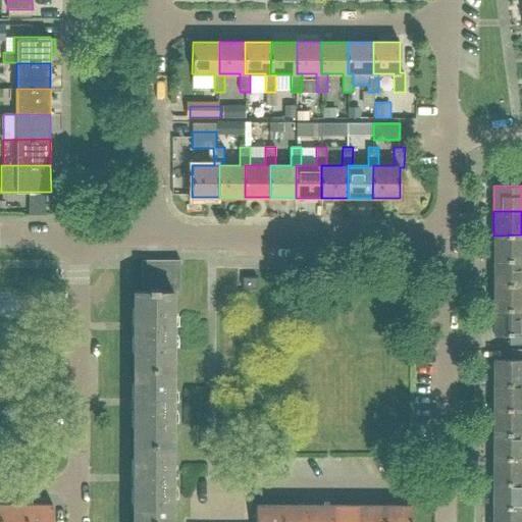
[(521,235),(493,236),(493,260),(521,259),(521,235)]
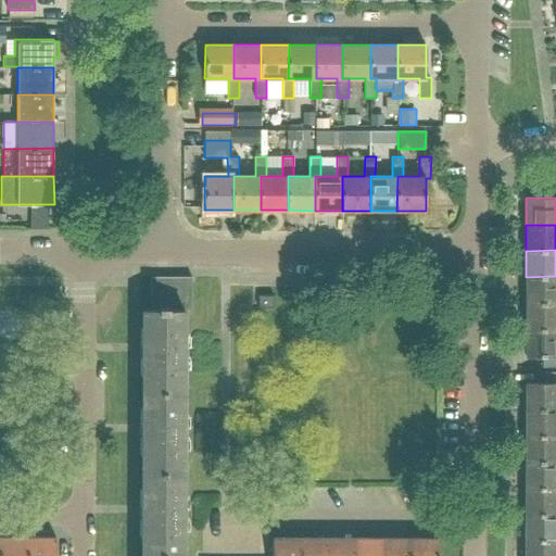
[(179,310),(185,310),(192,310),(192,278),(192,277),(150,276),(150,308),(179,310)]
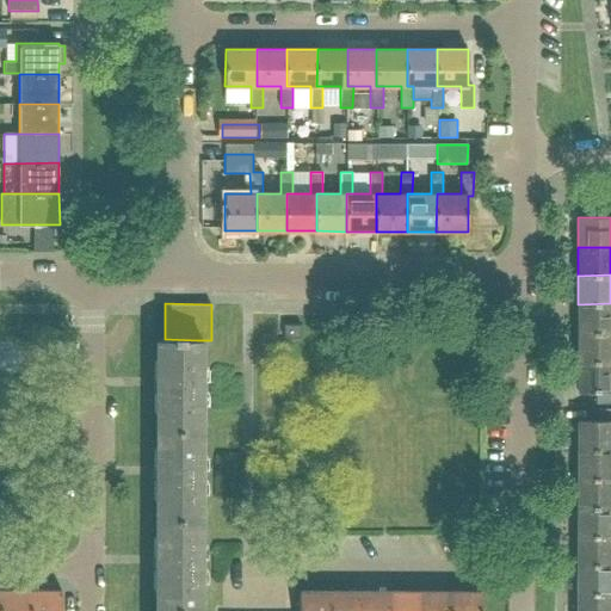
[(610,303),(578,304),(578,333),(610,332),(610,303)]
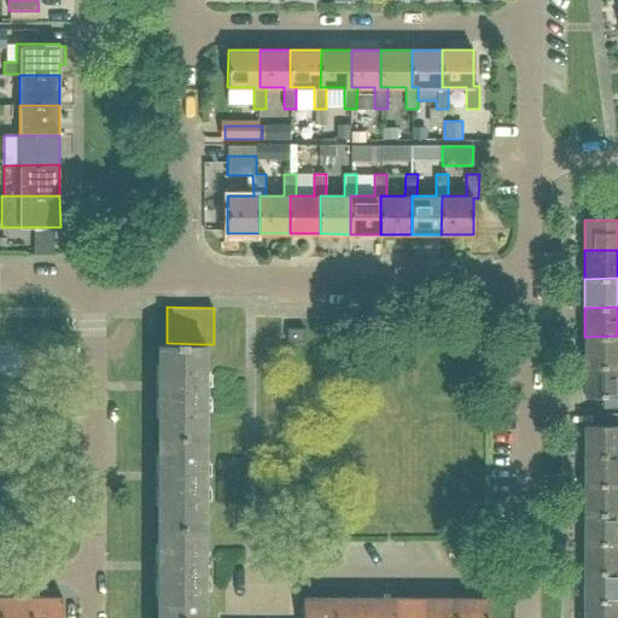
[(304,328),(287,328),(287,342),(304,342),(304,328)]
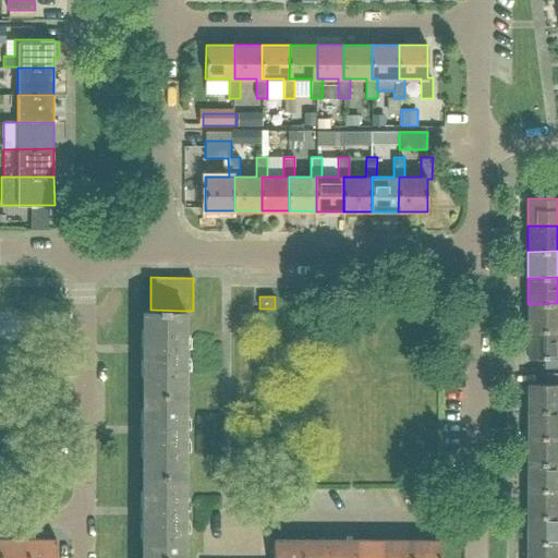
[(557,303),(528,304),(528,330),(557,329),(557,303)]
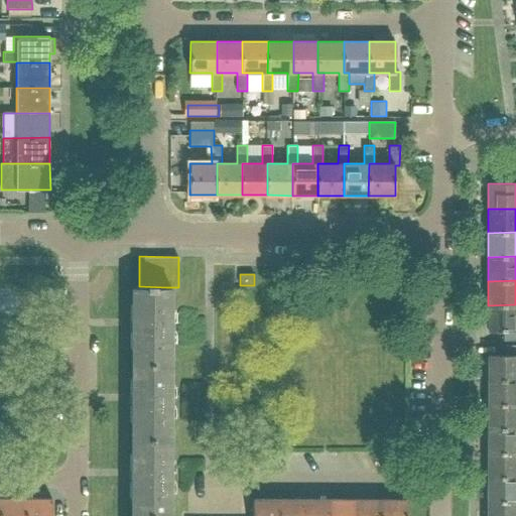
[(171,326),(171,287),(166,287),(139,286),(133,287),(132,326),(171,326)]
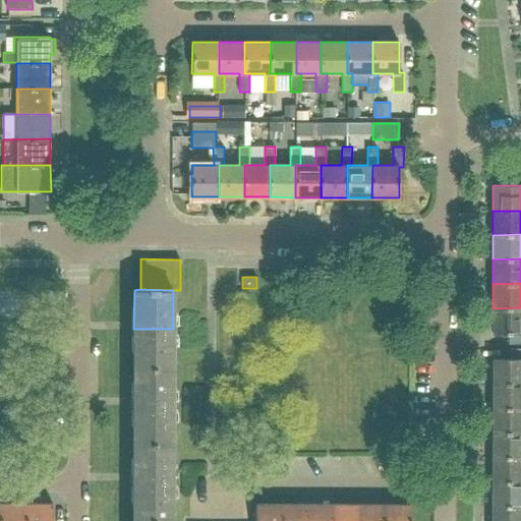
[(520,307),(493,308),(493,334),(508,333),(508,344),(520,343),(520,307)]
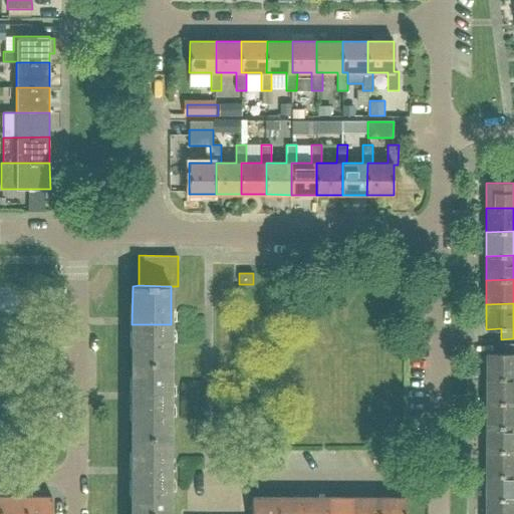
[(171,361),(171,324),(132,324),(132,361),(171,361)]
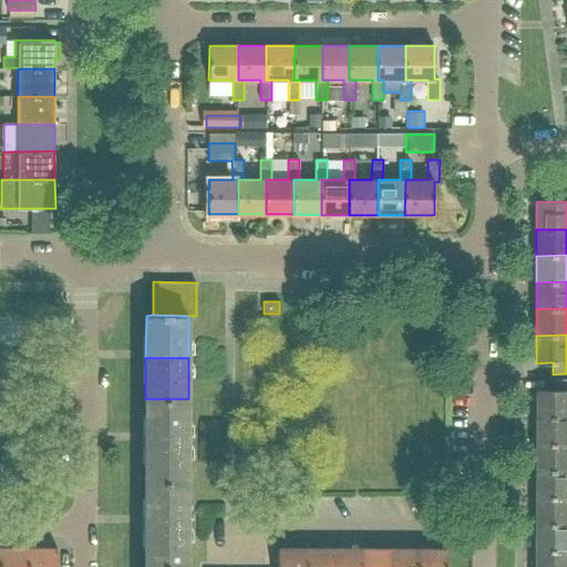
[(566,379),(555,379),(555,390),(536,390),(536,418),(566,416),(566,379)]
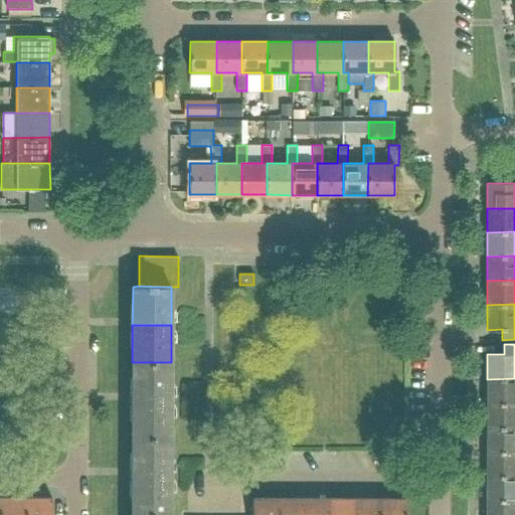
[(170,399),(171,362),(132,362),(132,399),(170,399)]
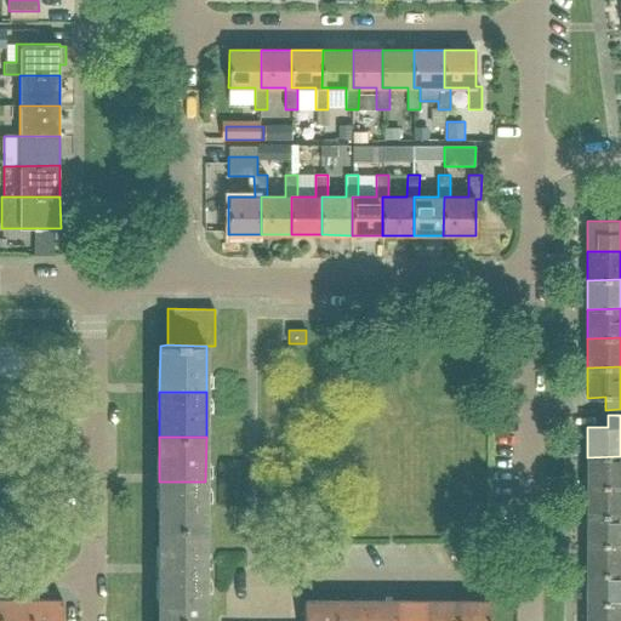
[(620,456),(587,457),(586,486),(620,485),(620,456)]
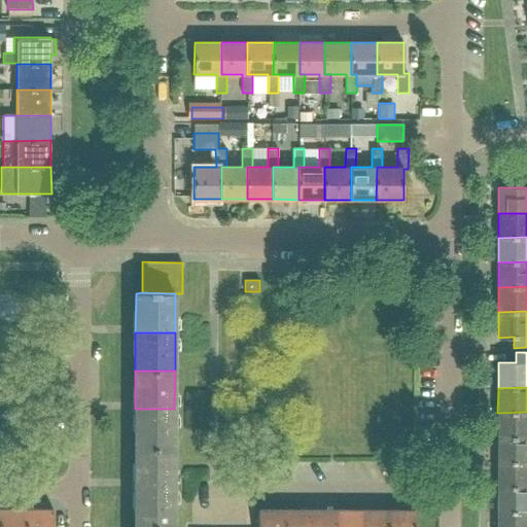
[(174,448),(174,409),(135,409),(135,448),(174,448)]
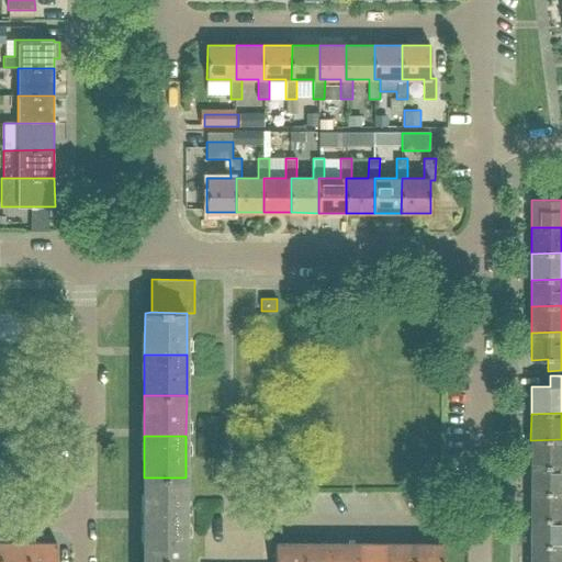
[(561,439),(530,440),(530,467),(561,465),(561,439)]
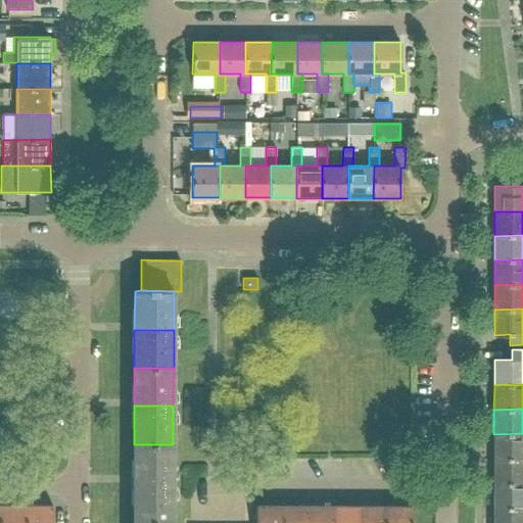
[(522,433),(493,434),(493,459),(522,459),(522,433)]
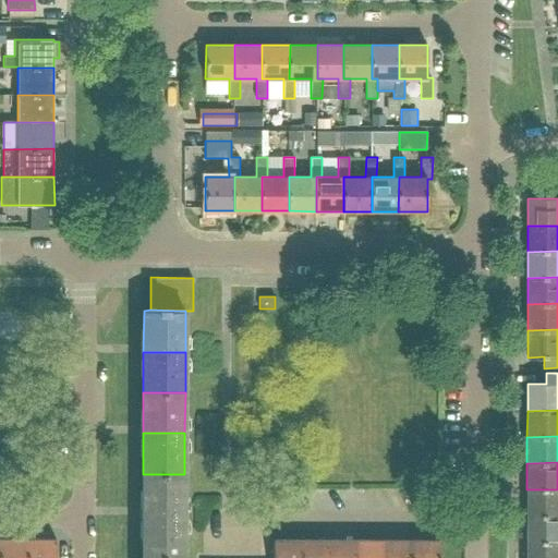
[(184,514),(184,474),(143,474),(142,514),(184,514)]
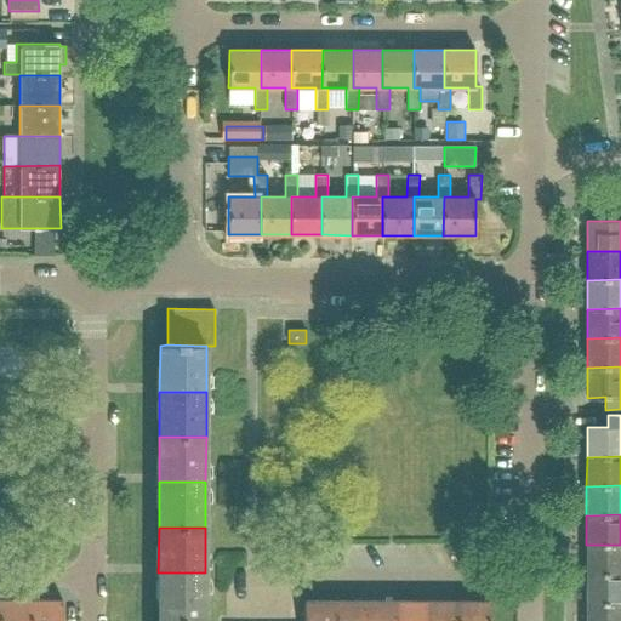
[(620,545),(586,545),(586,574),(620,574),(620,545)]
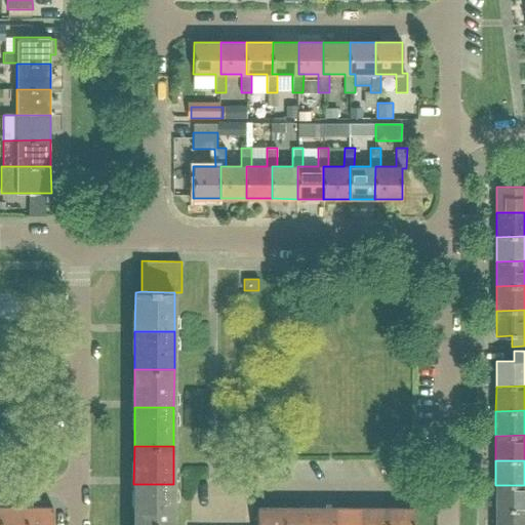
[(173,484),(133,484),(133,522),(173,522),(173,484)]
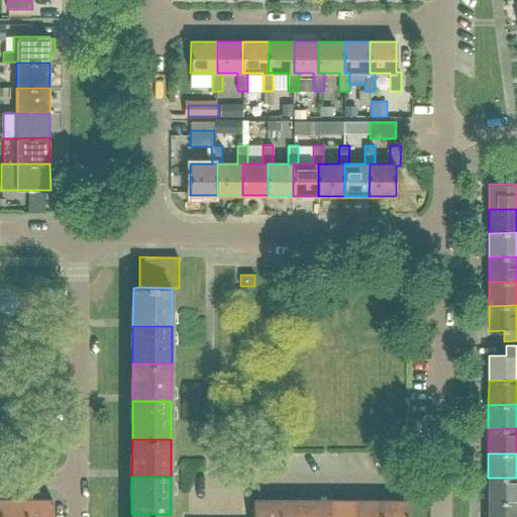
[(516,478),(488,478),(488,502),(516,502),(516,478)]
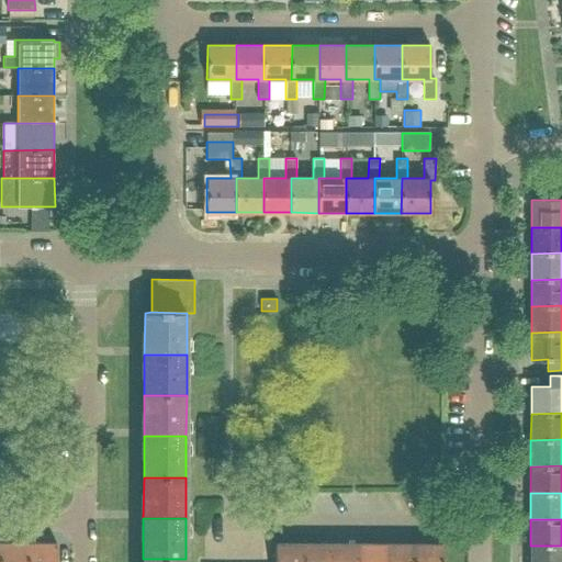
[(29,561),(29,542),(1,541),(0,561),(29,561)]
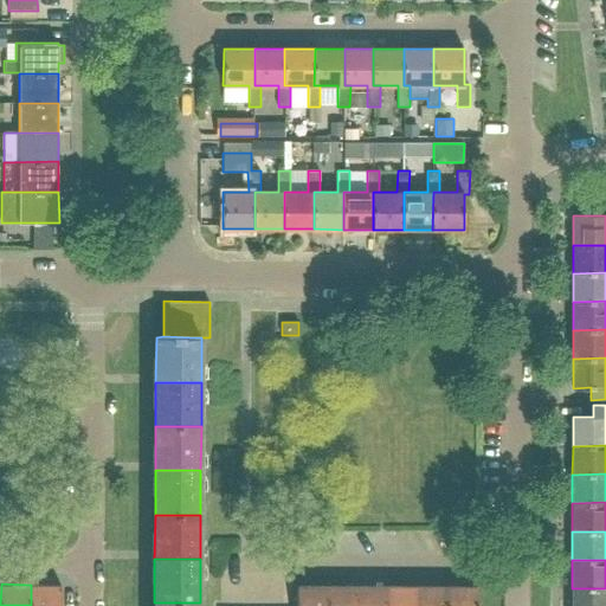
[(62,605),(62,585),(31,585),(31,605),(62,605)]
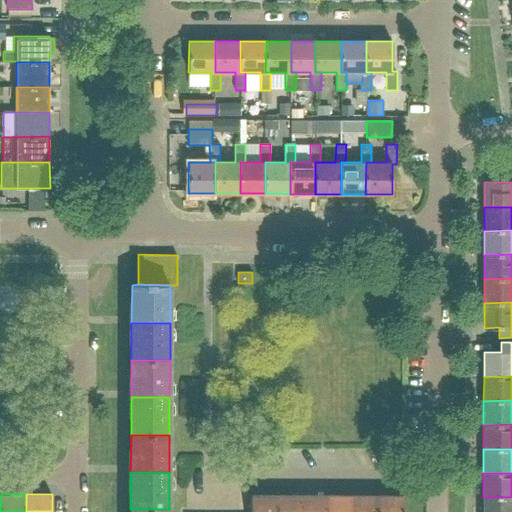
[(277,511),(277,495),(250,495),(250,511),(277,511)]
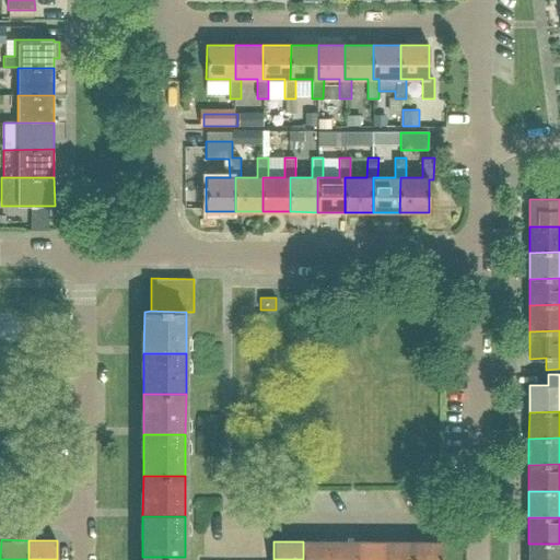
[(330,559),(330,541),(303,541),(303,559),(330,559)]
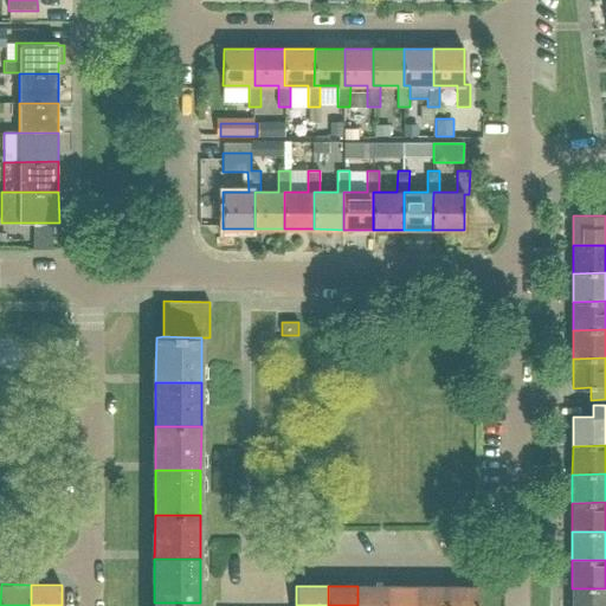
[(387,605),(387,586),(358,586),(358,605),(387,605)]
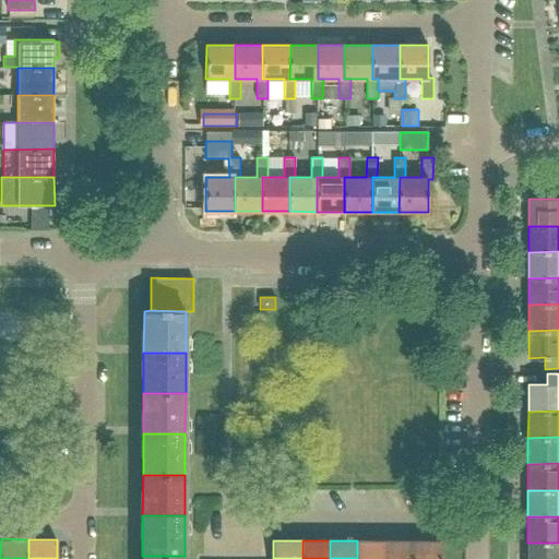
[(357,558),(384,558),(384,540),(357,540),(357,558)]
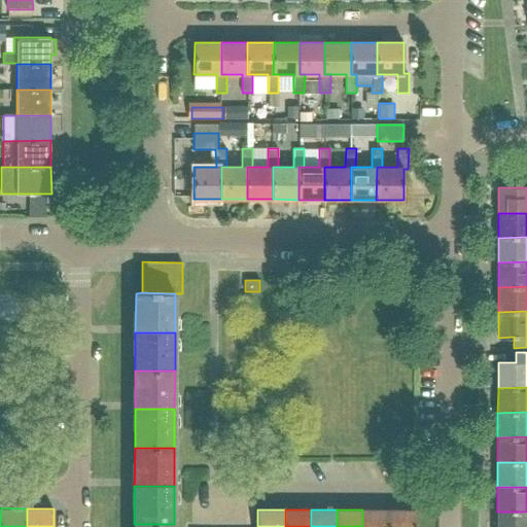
[(388,526),(389,510),(362,510),(362,526),(388,526)]
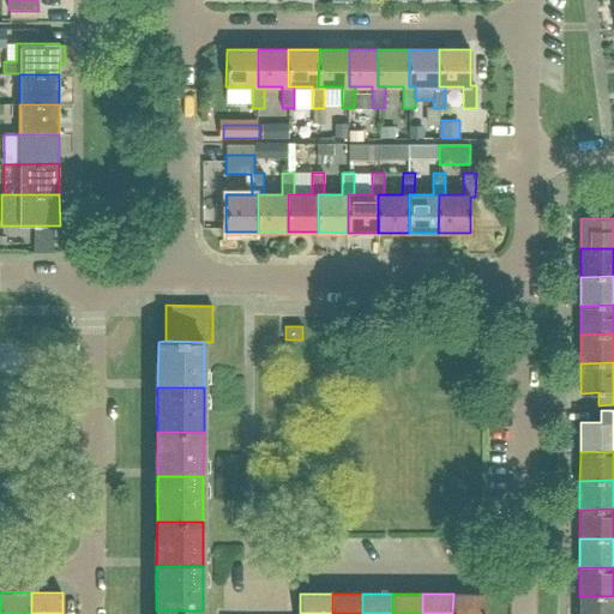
[(452,613),(483,613),(485,595),(453,594),(452,613)]
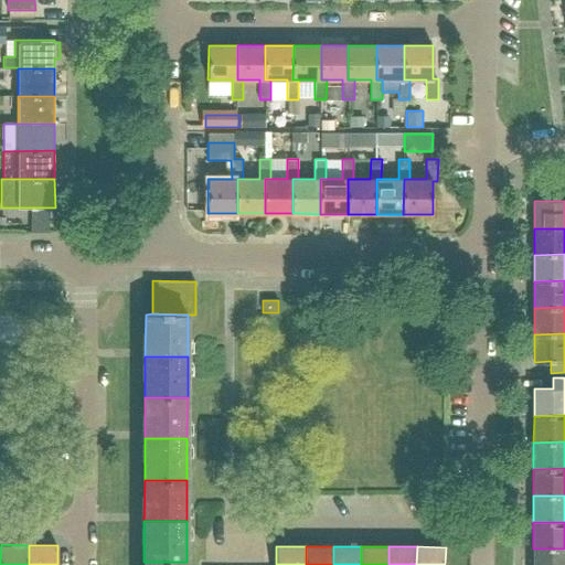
[(564,564),(564,548),(533,548),(533,564),(564,564)]
